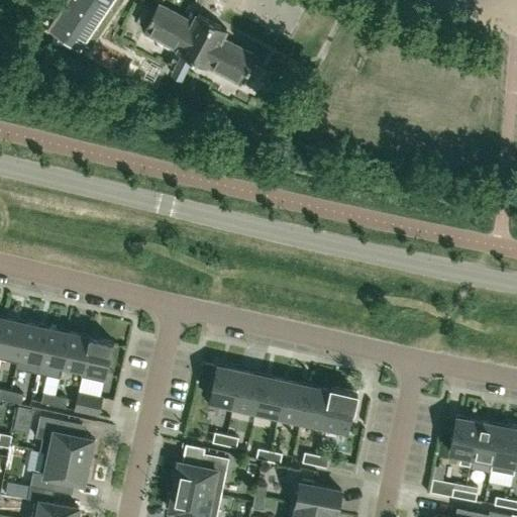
[(65,0),(50,21),(85,46),(118,0),(65,0)]
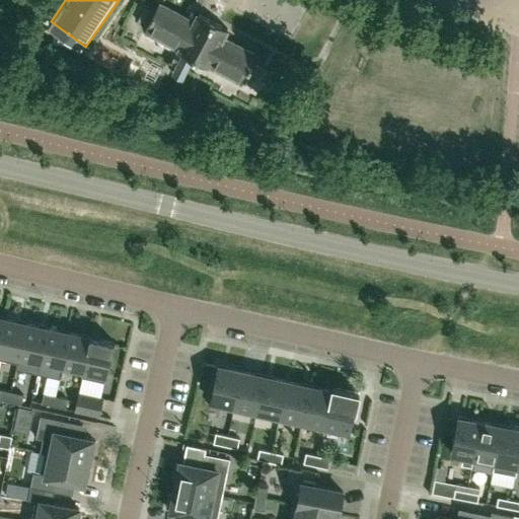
[(193,20),(158,2),(143,29),(177,48),(176,50),(206,66),(207,64),(241,82),(256,55),(222,36),(227,27),(197,12),(193,20)]
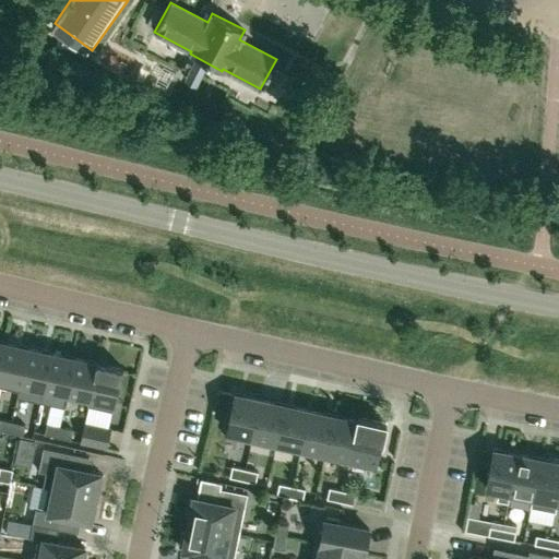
[(21,383),(28,347),(6,343),(0,369),(0,385),(20,391),(21,383)]
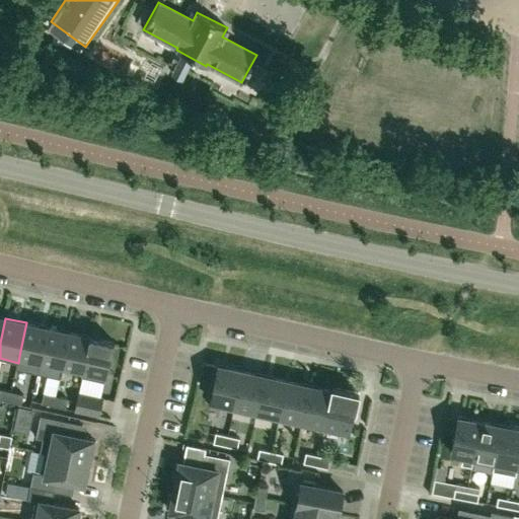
[(48,327),(26,322),(19,356),(41,360),(48,327)]
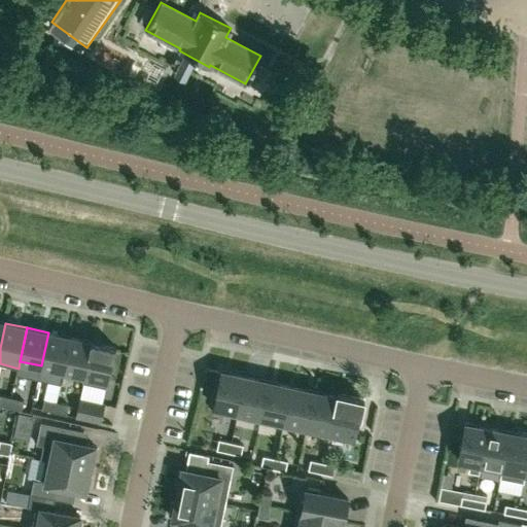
[(62,371),(69,337),(48,332),(41,365),(62,371)]
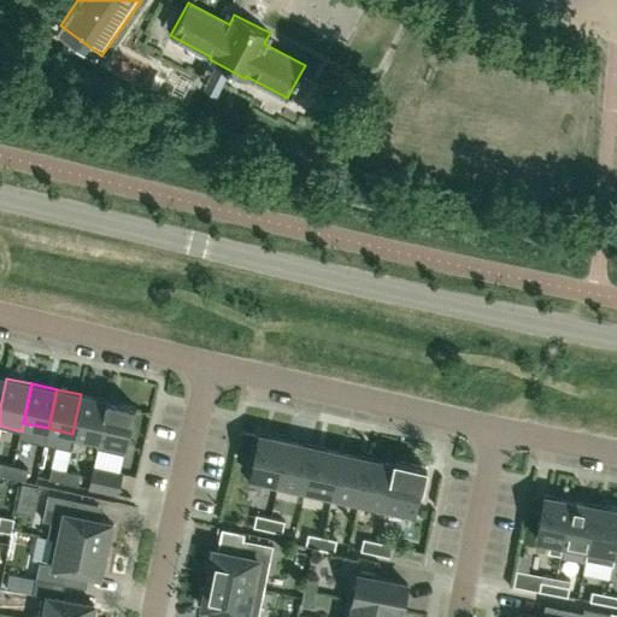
[(100,440),(109,400),(81,394),(72,434),(71,439),(99,445),(100,440)]
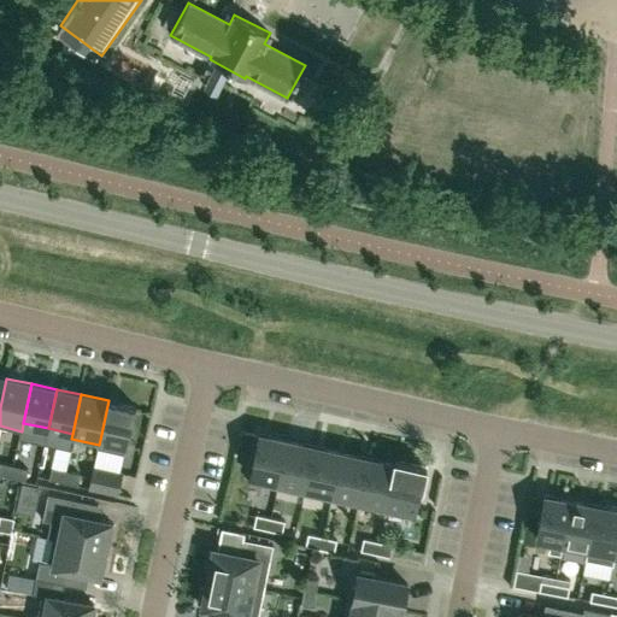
[(100,440),(99,445),(99,447),(122,452),(123,445),(125,445),(130,423),(131,423),(136,406),(109,400),(100,440)]
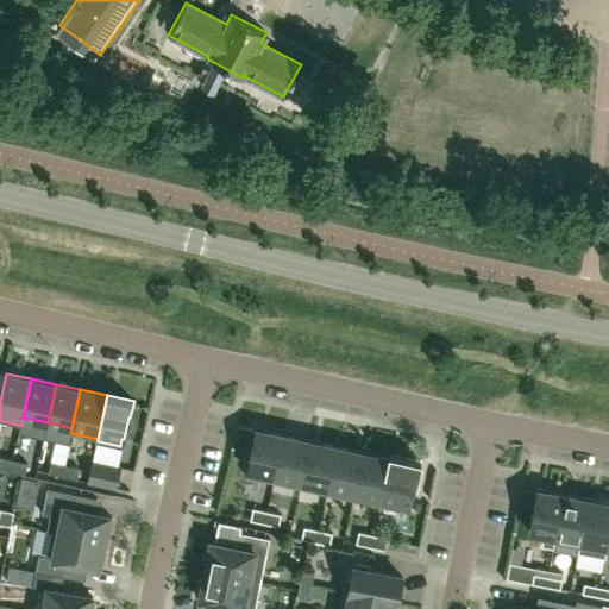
[(274,481),(284,434),(256,428),(246,475),(274,481)]
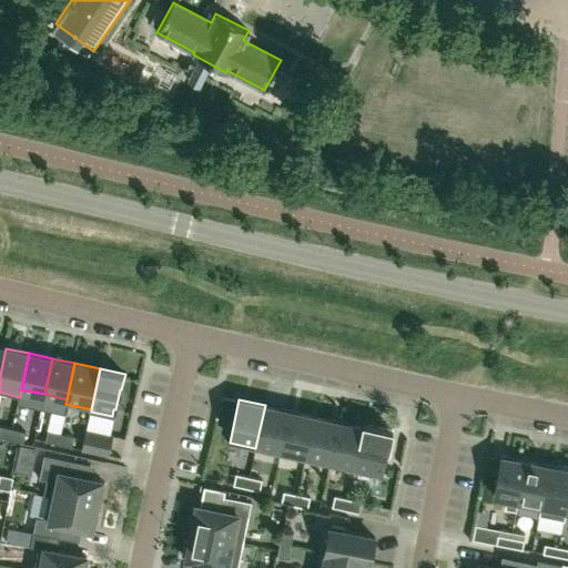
[(265,405),(255,448),(280,454),(290,411),(265,405)]
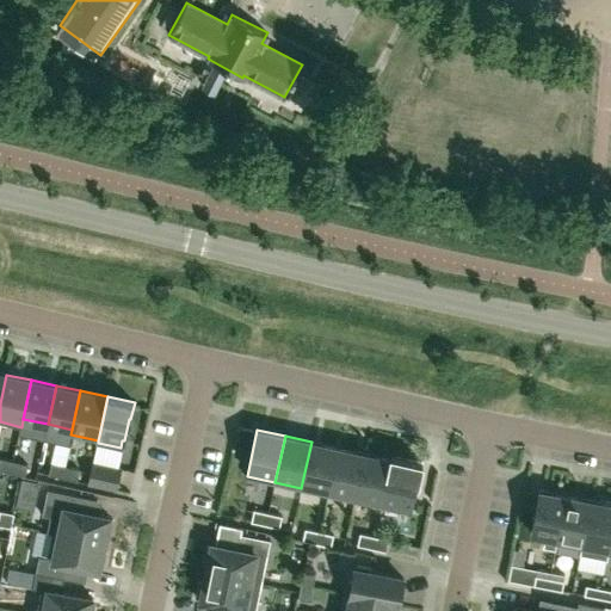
[(312,442),(301,488),(328,494),(338,448),(312,442)]
